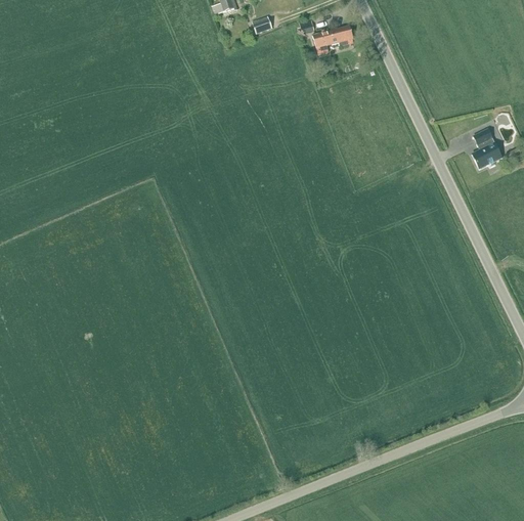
[(220,0),(221,2),(211,5),(214,14),(235,6),(233,0),(220,0)]
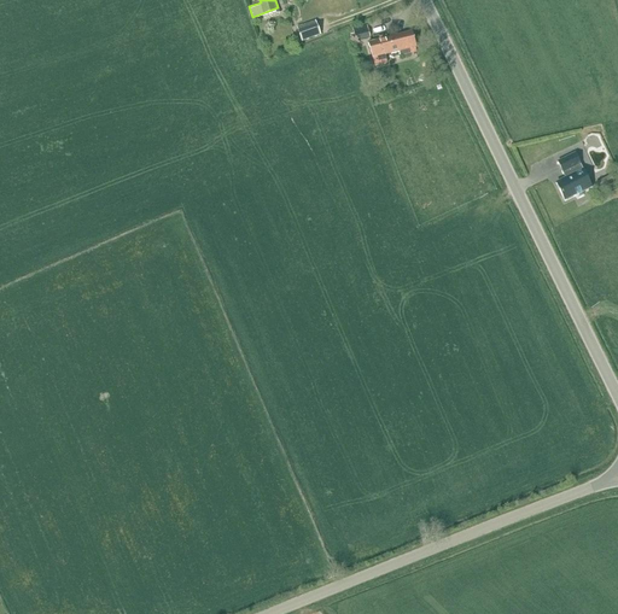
[(316,18),(298,24),(303,39),(321,31),(316,18)]
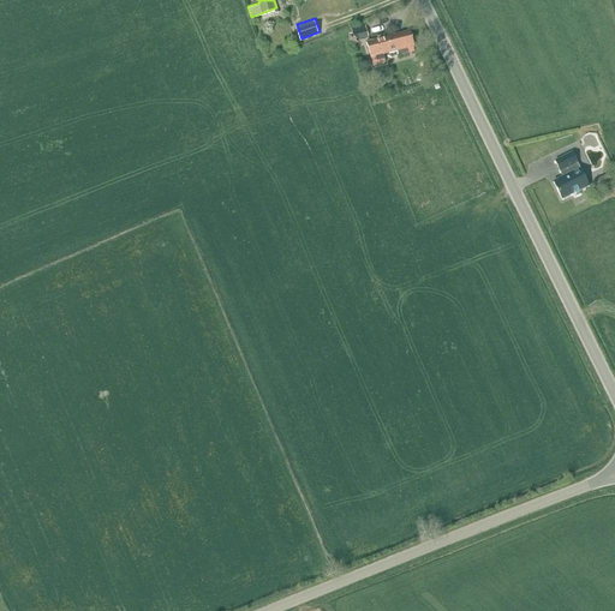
[(352,30),(348,31),(350,37),(354,37),(369,34),(366,27),(352,30)]
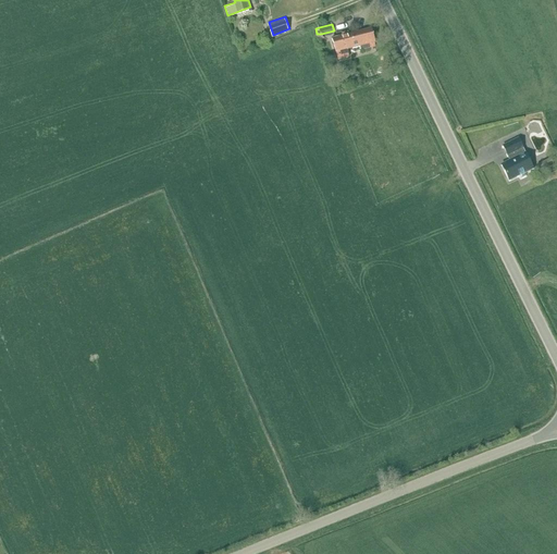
[(372,26),(333,36),(338,57),(349,53),(347,47),(360,44),(361,48),(375,45),(374,40),(375,40),(372,26)]
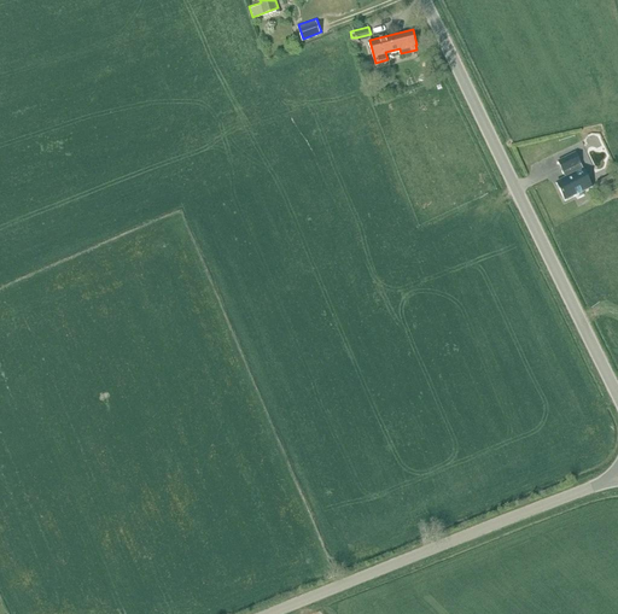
[(566,176),(558,180),(566,198),(577,192),(579,196),(586,193),(583,189),(593,185),(577,151),(559,159),(566,176)]
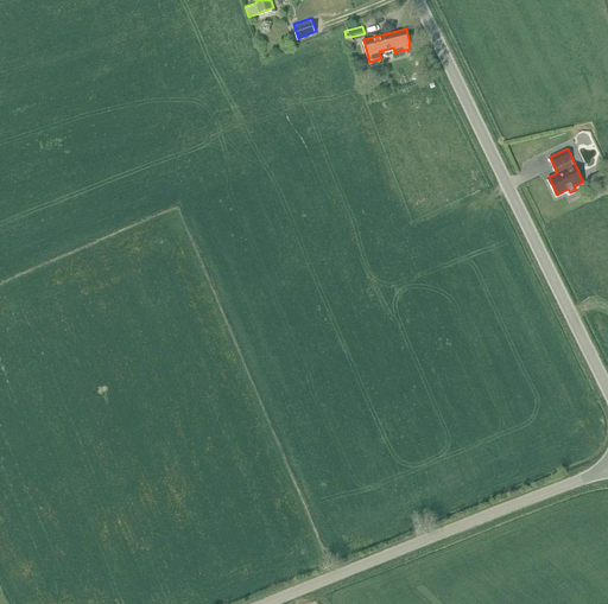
[(601,170),(586,177),(589,184),(605,177),(601,170)]
